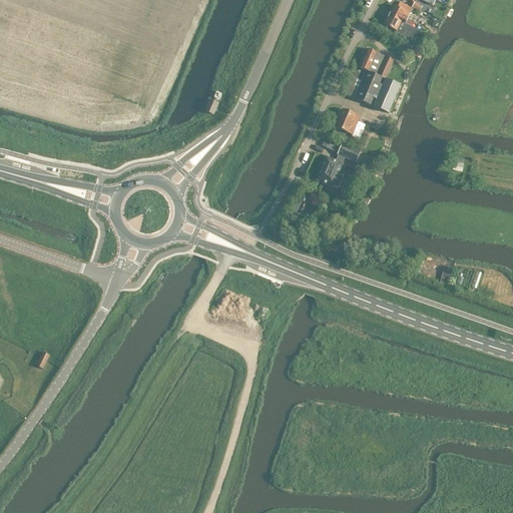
[(389,14),(411,26),(411,25),(413,21),(408,18),(408,16),(404,14),(406,11),(408,6),(400,1),(397,6),(394,5),(389,14)]
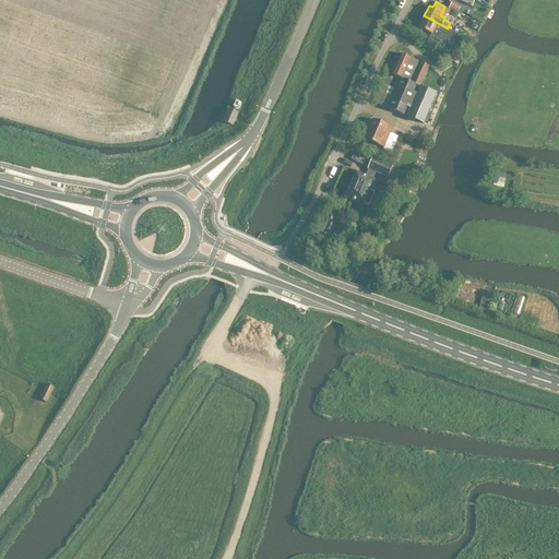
[(448,8),(456,12),(460,6),(451,1),(448,8)]
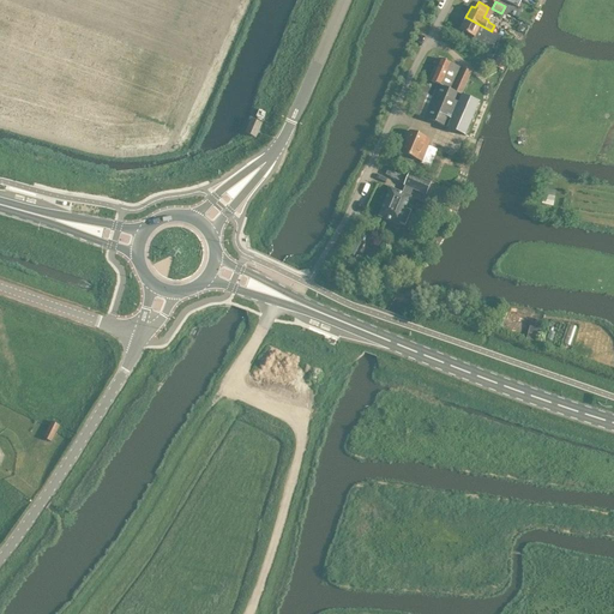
[(473,38),(491,48),(498,34),(492,30),(492,31),(465,17),(459,29),(474,36),(473,38)]
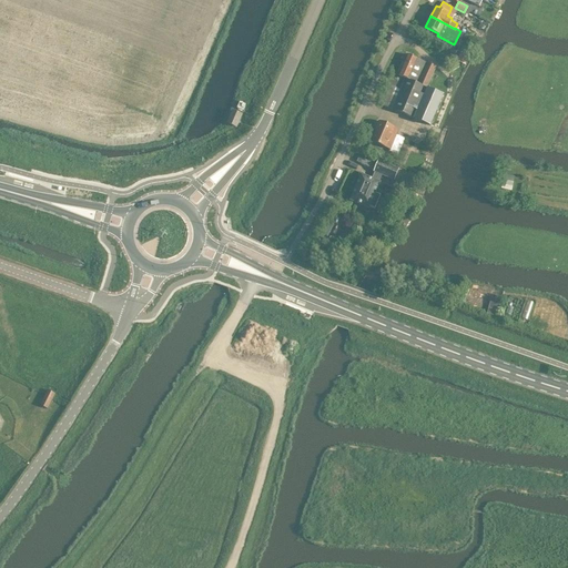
[(478,26),(474,37),(480,39),(485,29),(478,26)]
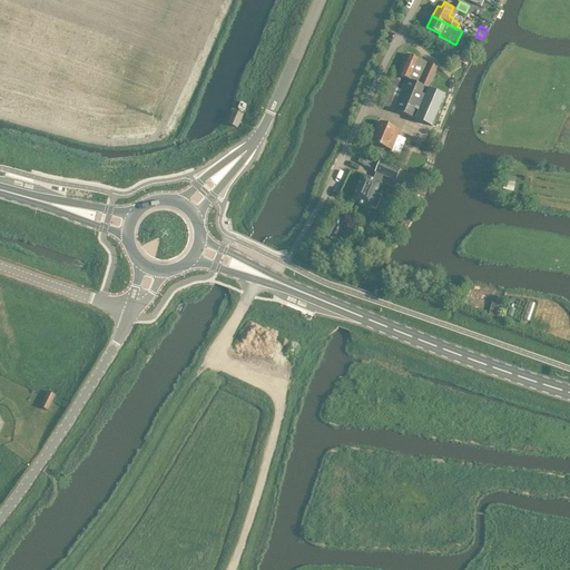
[(461,57),(470,59),(473,47),(463,45),(461,57)]
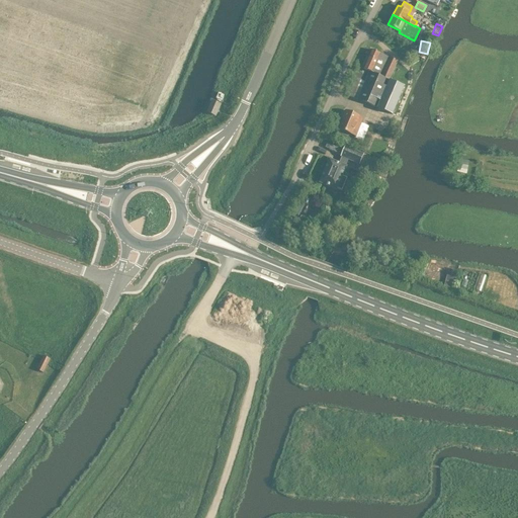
[(364,80),(360,78),(363,73),(355,70),(345,93),(376,106),(376,107),(393,113),(404,85),(390,79),(397,60),(370,49),(362,68),(368,70),(364,80)]
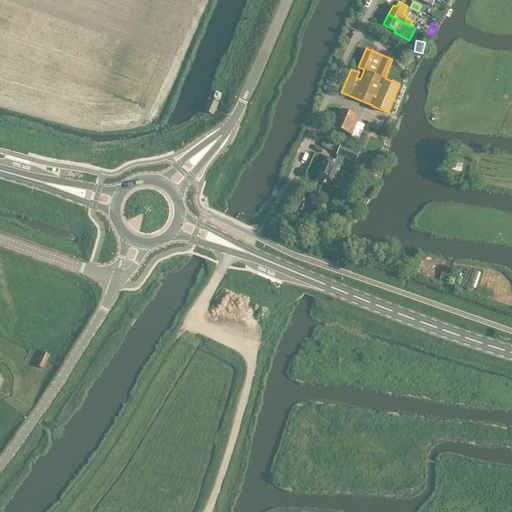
[(204,110),(212,113),(217,102),(210,99),(204,110)]
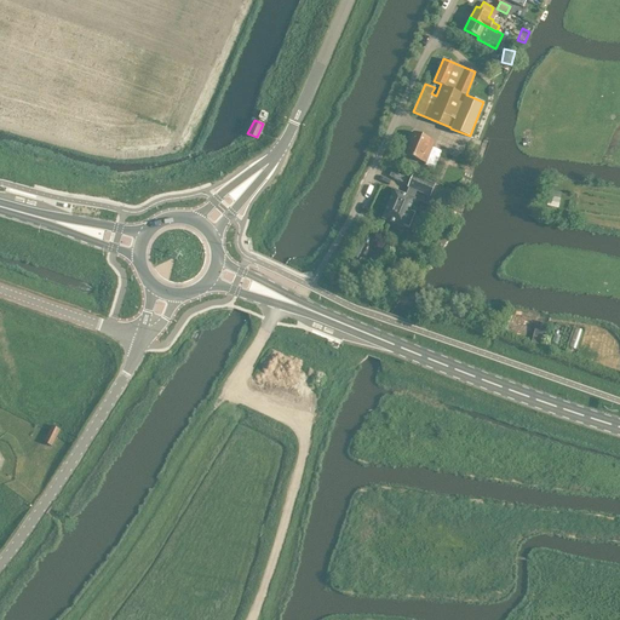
[(405,153),(425,161),(434,139),(413,131),(408,141),(409,141),(405,153)]
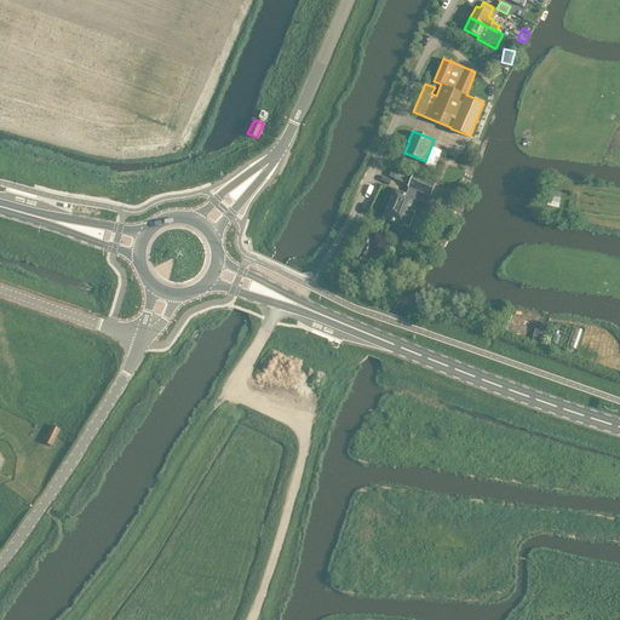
[(430,195),(435,183),(412,173),(407,185),(408,185),(406,194),(394,189),(382,217),(402,225),(403,224),(408,227),(414,212),(409,210),(414,197),(413,196),(417,189),(430,195)]
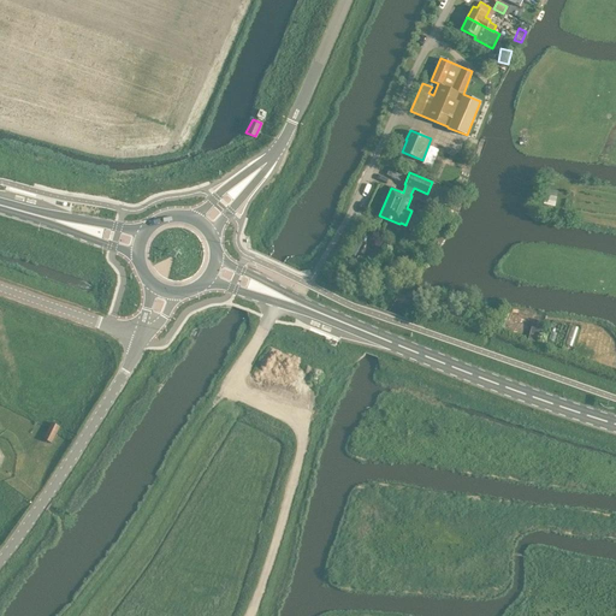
[(557,199),(558,189),(549,188),(546,197),(557,199)]
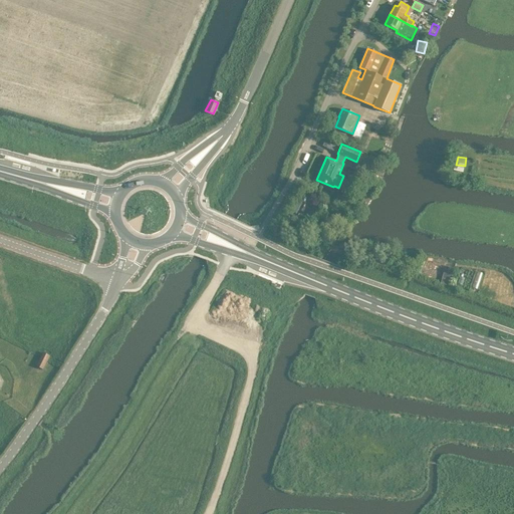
[(311,195),(304,194),(301,210),(317,212),(319,203),(310,202),(311,195)]
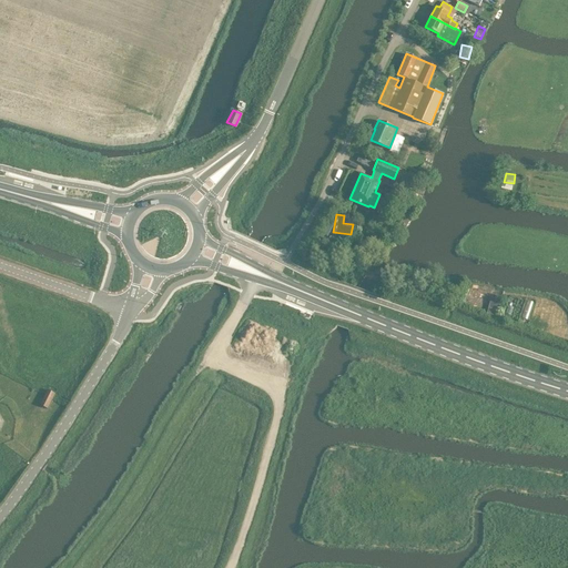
[(324,292),(326,286),(306,279),(304,285),(324,292)]
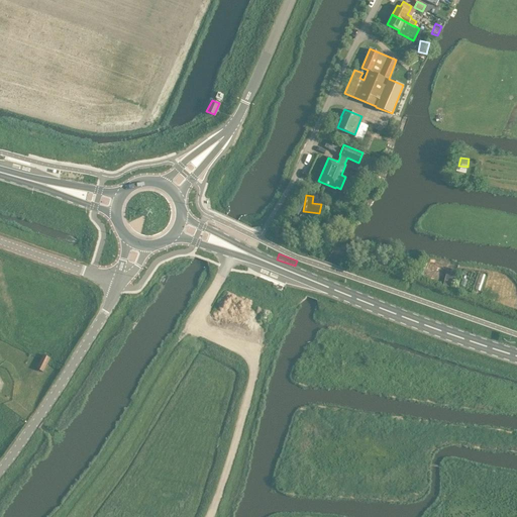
[(455,272),(454,271),(447,269),(441,288),(450,291),(455,272)]
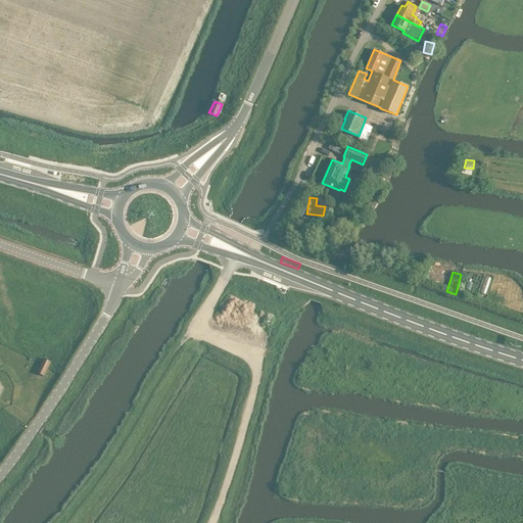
[(33,370),(44,375),(50,362),(44,359),(41,364),(37,362),(33,370)]
